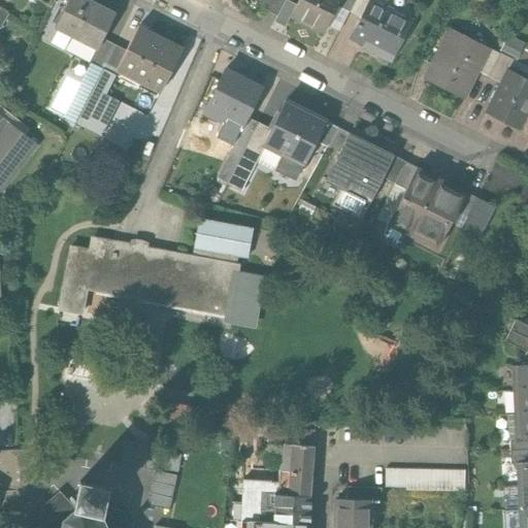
[(56,0),(30,0),(51,10),(56,0)]
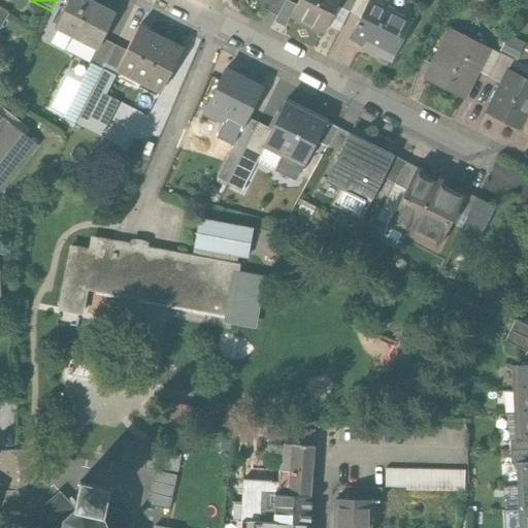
[(116,17),(83,0),(70,0),(56,29),(98,51),(99,51),(103,42),(116,17)]
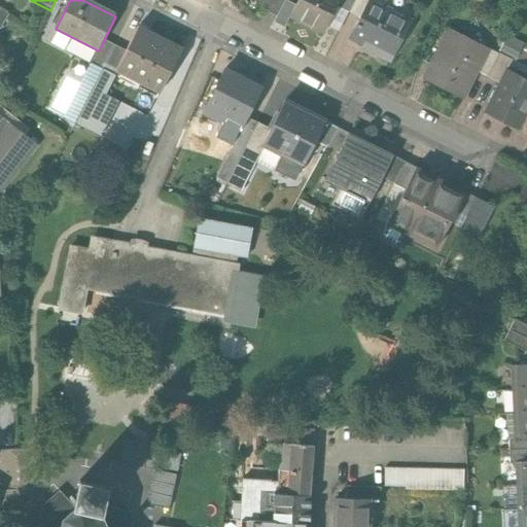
[(274,0),(271,6),(268,13),(277,19),(286,0),(274,0)]
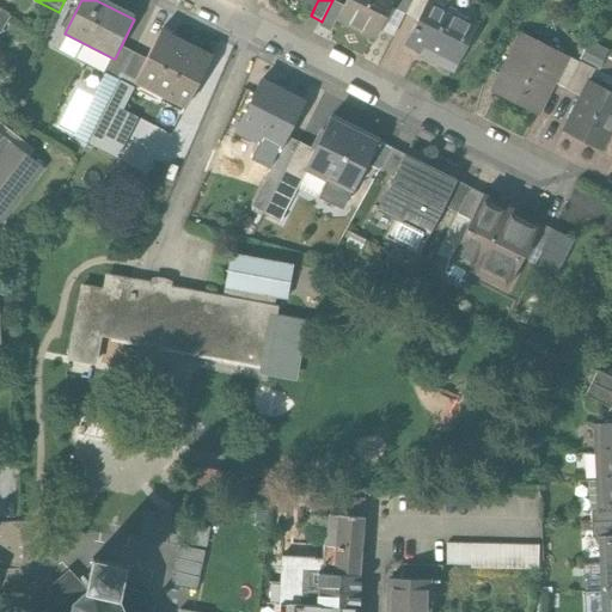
[(349,0),(340,22),(377,41),(392,10),(396,0),(349,0)]
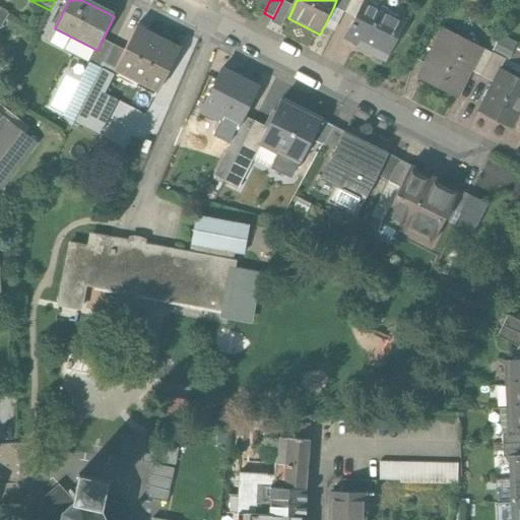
[(336,0),(333,8),(343,13),(350,0),(336,0)]
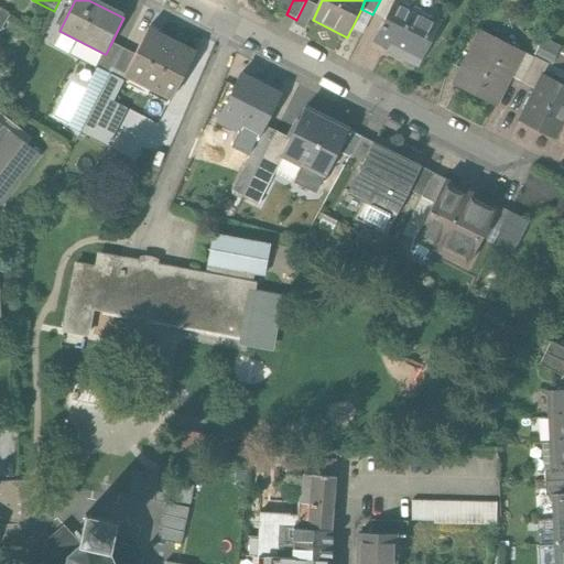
[(394,0),(380,0),(372,14),(384,21),(394,2),(394,0)]
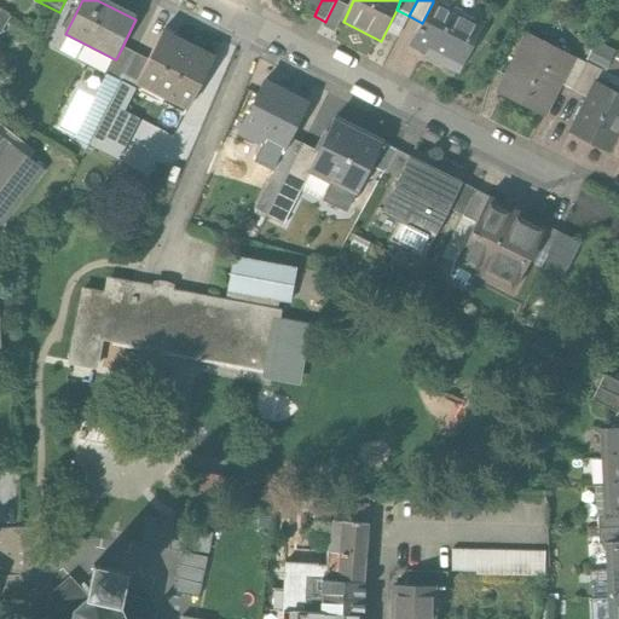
[(482,28),(433,3),(422,23),(412,45),(446,62),(443,68),(458,75),(482,28)]
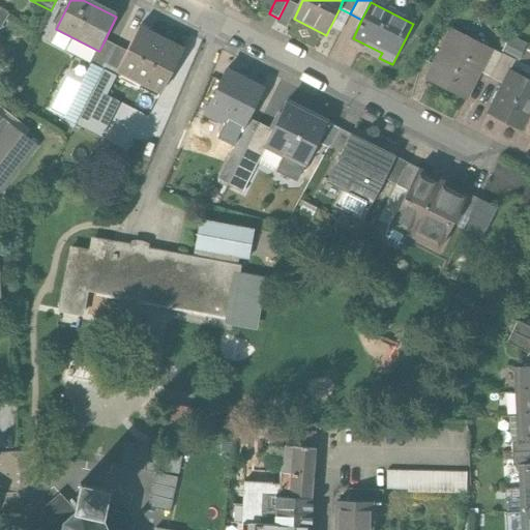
[(8,15),(0,10),(0,28),(1,29),(8,15)]
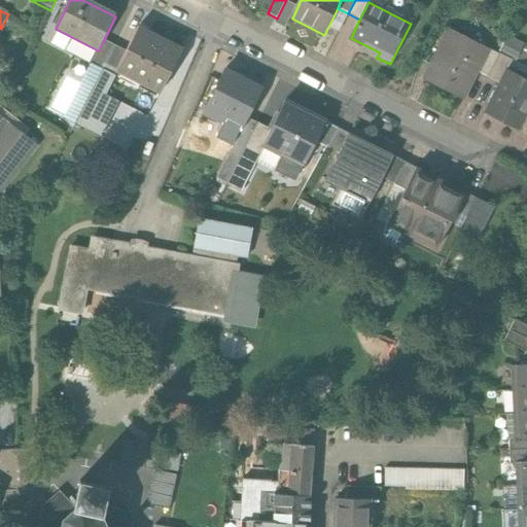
[(150,34),(140,28),(127,54),(119,67),(121,68),(164,90),(183,51),(149,35),(150,34)]
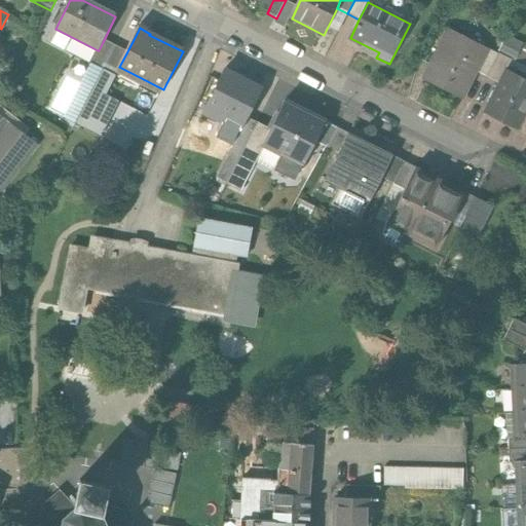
[(486,49),(448,30),(429,67),(433,68),(425,81),(460,99),(474,72),(486,49)]
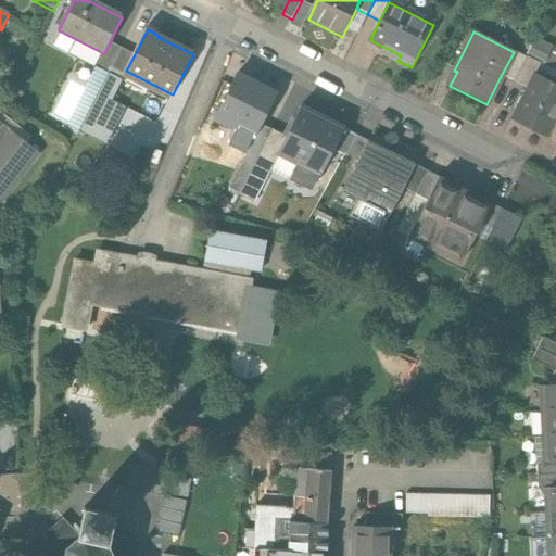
[(529,54),(546,60),(551,45),(534,39),(529,54)]
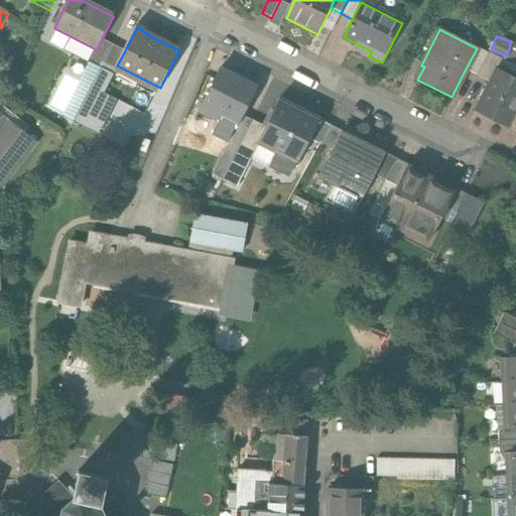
[(101,41),(97,49),(96,49),(89,63),(101,70),(112,46),(101,41)]
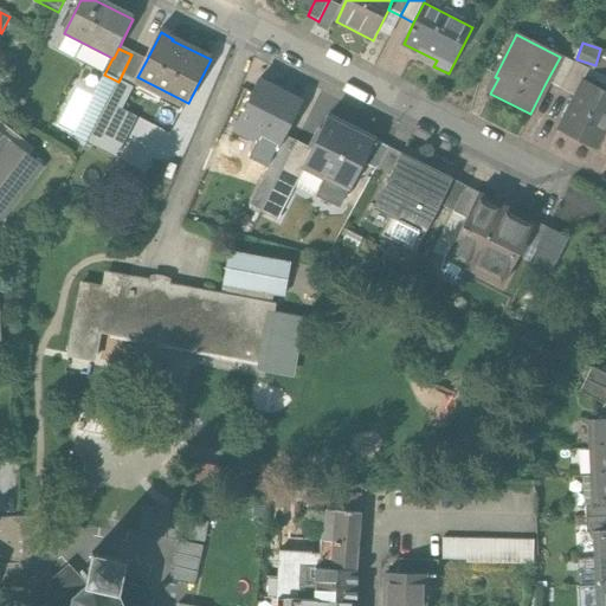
[(131,55),(118,82),(134,90),(140,78),(137,77),(146,62),(131,55)]
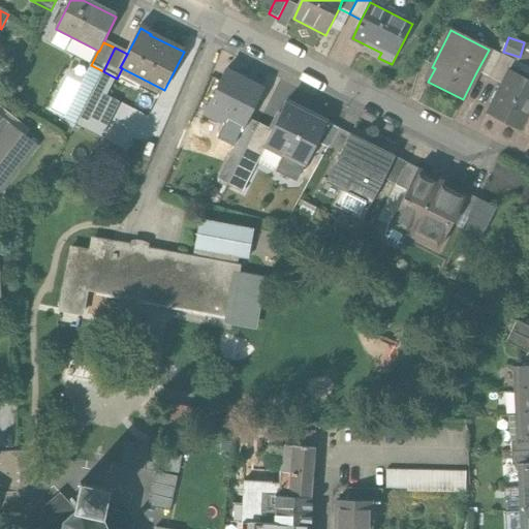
[(489,50),(476,72),(489,79),(500,55),(489,50)]
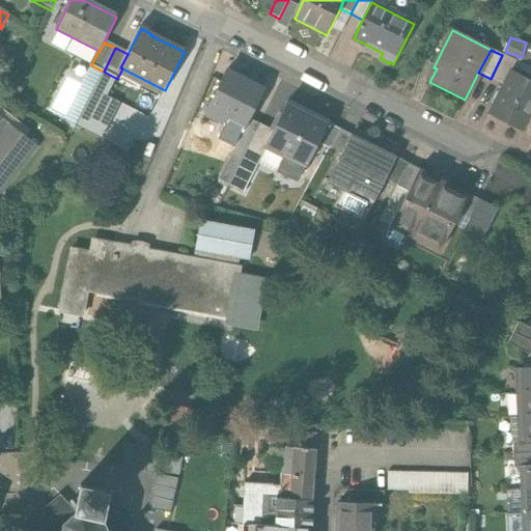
[(502,55),(491,79),(503,85),(509,72),(510,73),(515,61),(503,55),(502,55)]
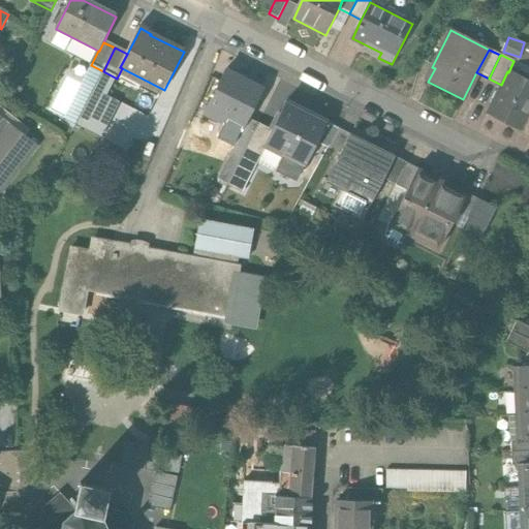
[(528,82),(508,72),(507,71),(501,85),(486,115),(521,132),(528,115),(528,111),(524,109),(528,98),(528,82)]
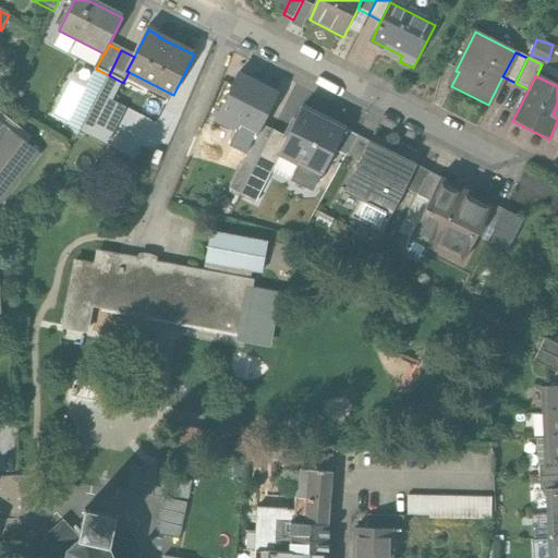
[(239,76),(216,119),(239,131),(241,126),(257,135),(277,97),(261,88),(262,87),(239,76)]
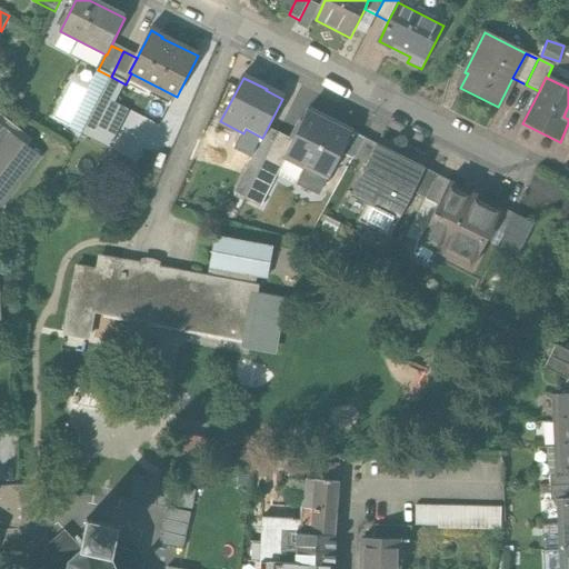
[(308,110),(283,157),(287,158),(291,151),(308,160),(296,185),(318,196),(327,179),(328,179),(340,155),(351,132),(308,110)]
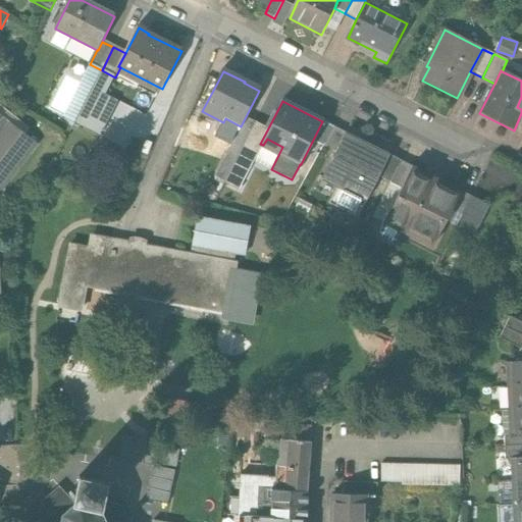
[(168,112),(152,105),(142,128),(158,136),(168,112)]
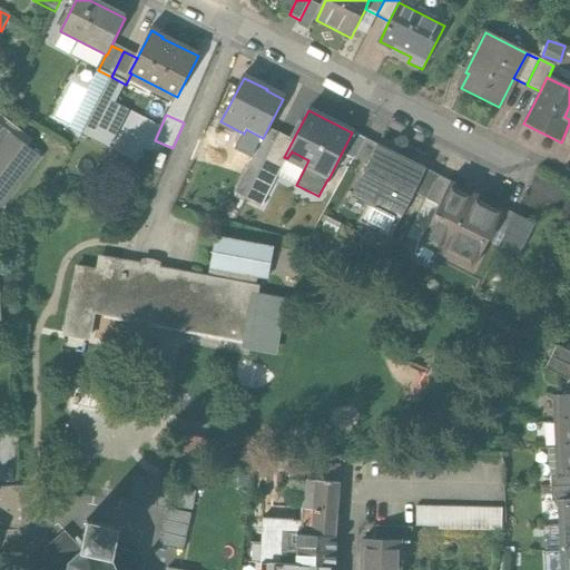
[(0,206),(39,156),(0,126),(0,206)]
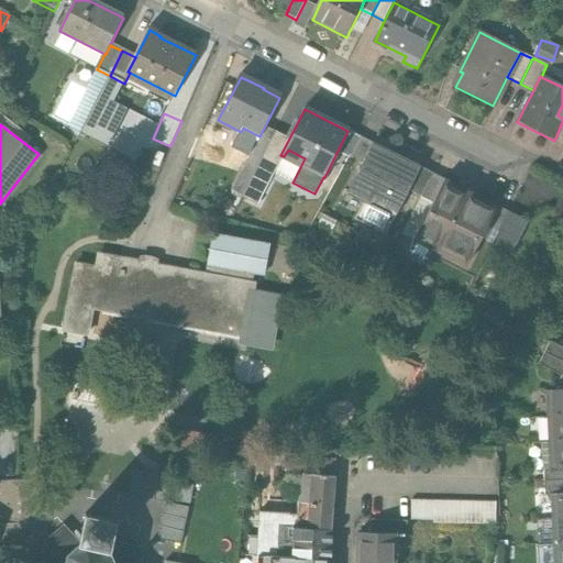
[(361,138),(348,131),(337,153),(349,158),(361,138)]
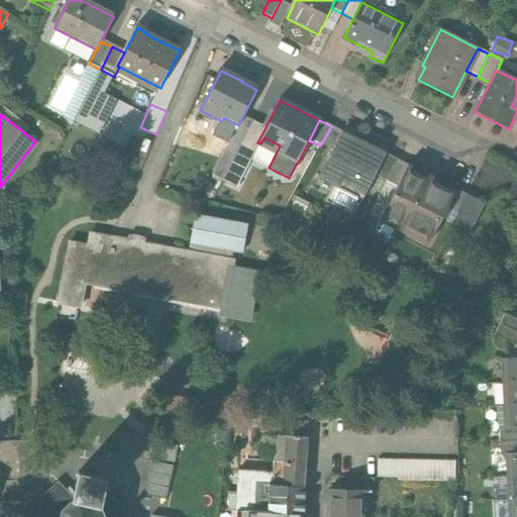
[(331,126),(320,145),(331,151),(342,131),(331,126)]
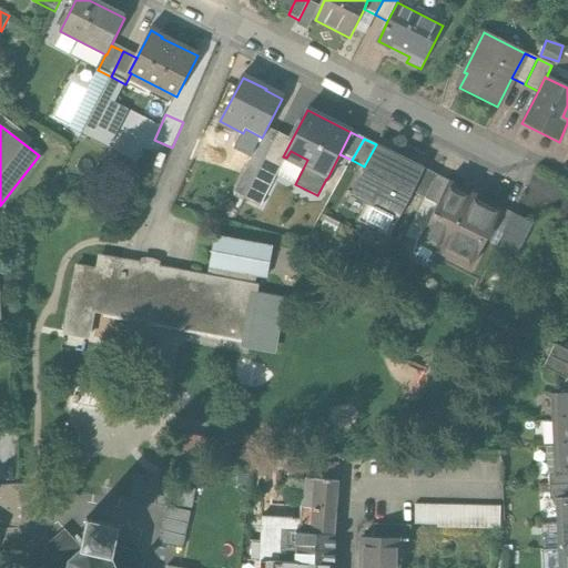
[(424,170),(376,144),(364,166),(350,196),(366,205),(357,223),(388,239),(412,193),(424,170)]
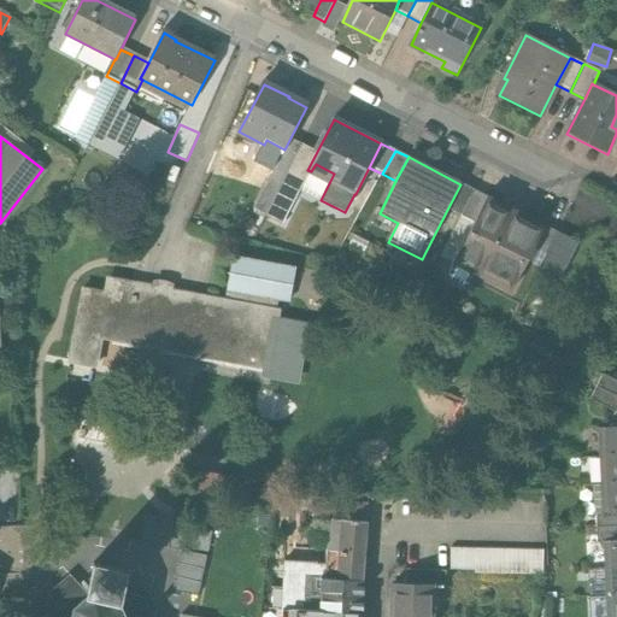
[(289,170),(265,216),(283,224),(306,178),(289,170)]
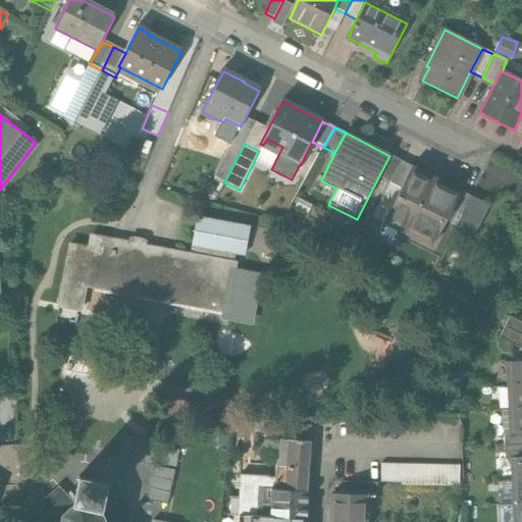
[(389,156),(378,177),(389,184),(401,161),(389,156)]
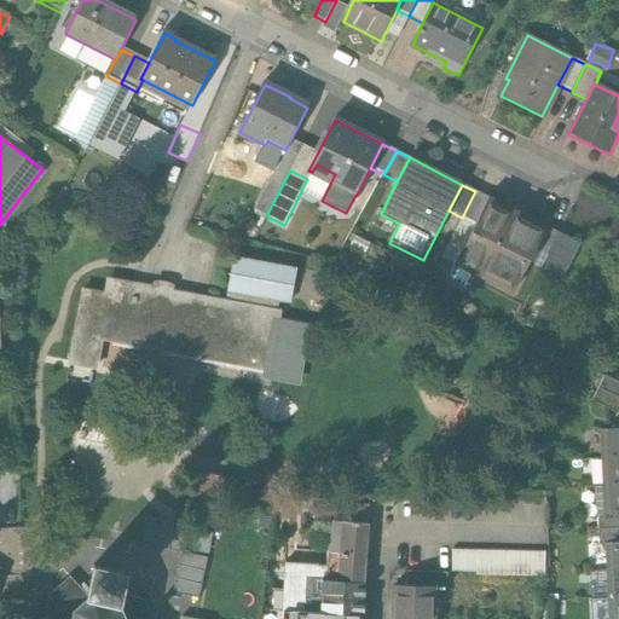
[(475,191),(462,218),(475,224),(489,198),(475,191)]
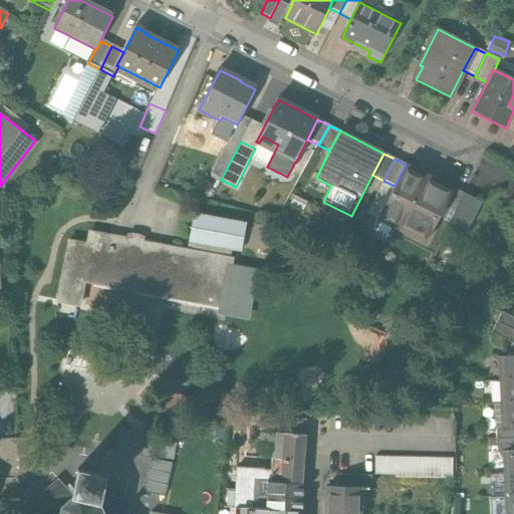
[(453,189),(406,165),(395,186),(376,221),(374,229),(375,235),(384,239),(390,237),(396,230),(401,220),(429,235),(438,218),(453,189)]
